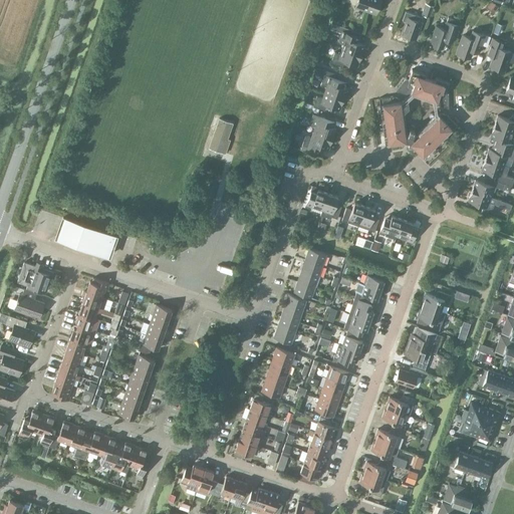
[(358,0),(356,7),(376,13),(380,0),(358,0)]
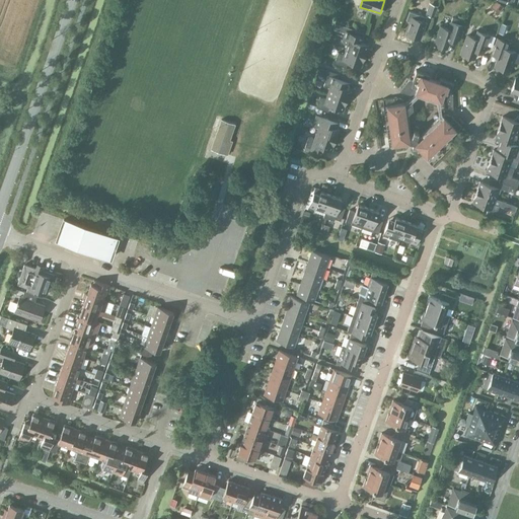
[(428,15),(434,17),(438,5),(432,3),(428,15)]
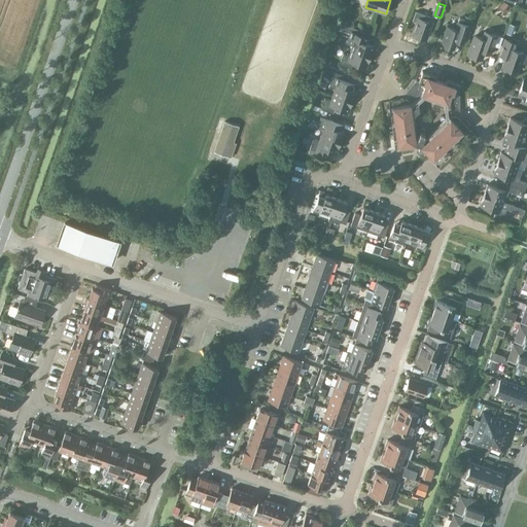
[(413,35),(426,40),(434,18),(428,15),(416,11),(413,21),(417,22),(413,35)]
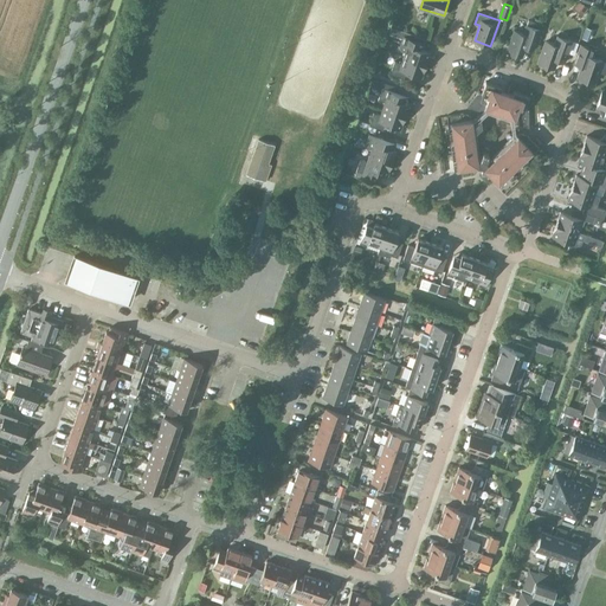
[(507,52),(522,57),(528,42),(535,44),(540,30),(527,25),(524,33),(515,30),(507,52)]
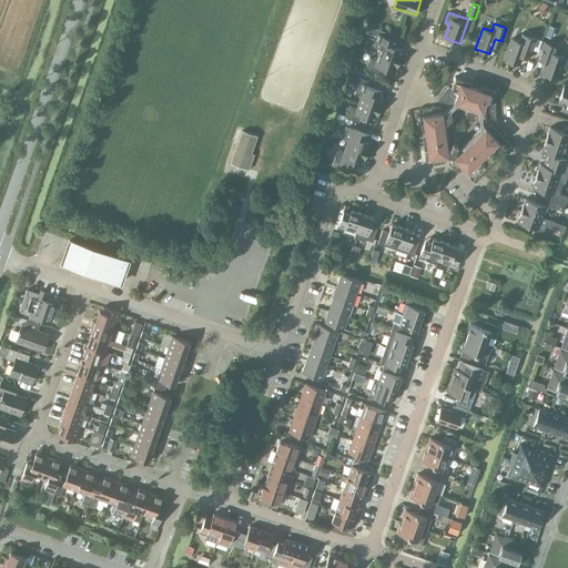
[(529,59),(537,39),(523,33),(519,41),(513,39),(505,60),(519,64),(521,57),(529,59)]
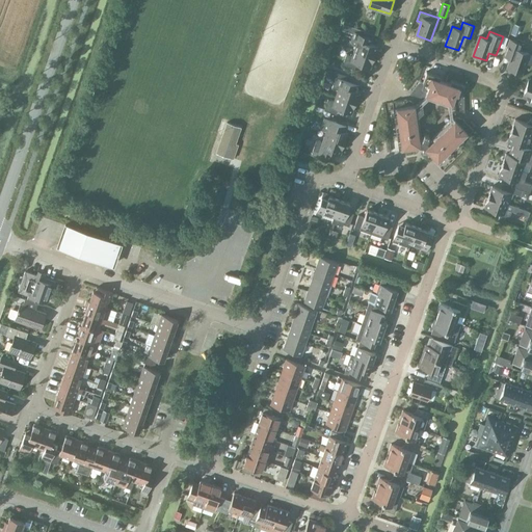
[(356,45),(355,50),(374,57),(377,47),(365,43),(367,36),(354,32),(351,43),(356,45)]
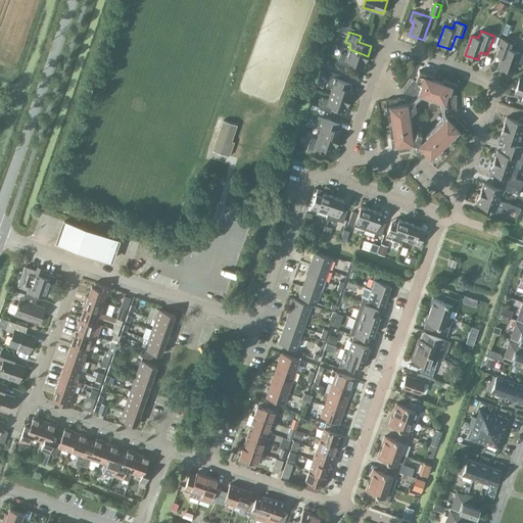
[(521,53),(511,49),(513,43),(502,39),(497,52),(504,54),(500,66),(514,72),(521,53)]
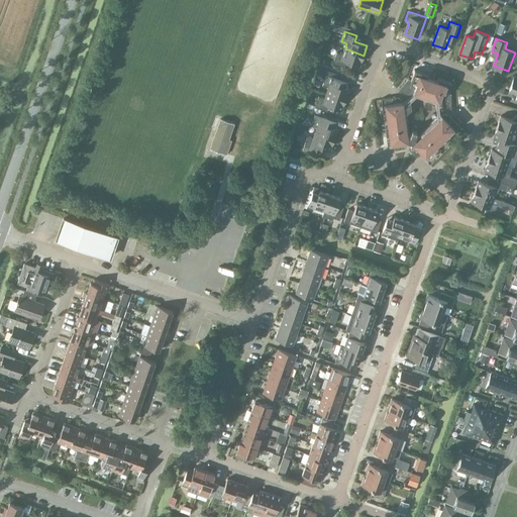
[(333,64),(345,67),(347,62),(359,66),(364,56),(345,48),(343,55),(341,54),(337,53),(333,64)]
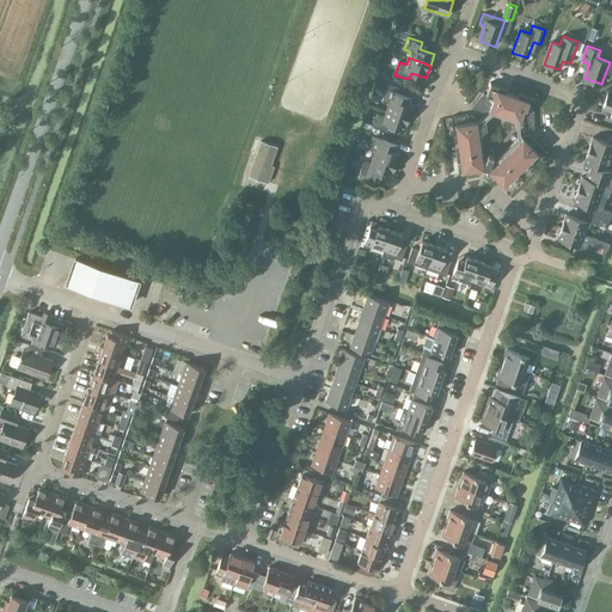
[(518,124),(536,130),(534,111),(531,110),(536,98),(520,93),(519,97),(506,92),(507,89),(491,84),(488,95),(484,93),(472,108),(489,114),(491,108),(502,112),(500,117),(507,121),(509,115),(520,118),(518,124)]
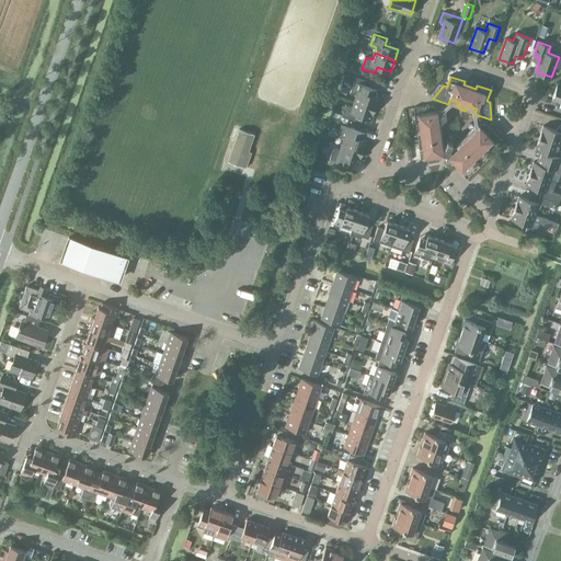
[(354,84),(351,93),(356,95),(355,101),(375,107),(379,96),(376,95),(378,89),(367,86),(368,82),(356,78),(354,84)]
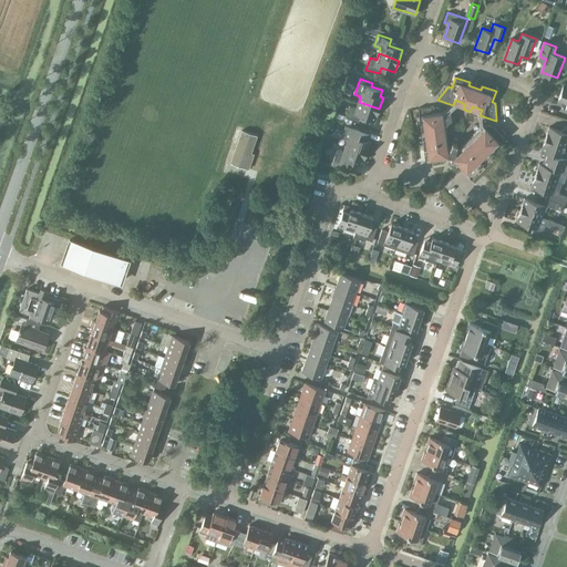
[(350,106),(347,117),(352,120),(358,122),(360,115),(374,121),(379,109),(359,102),(357,107),(350,106)]
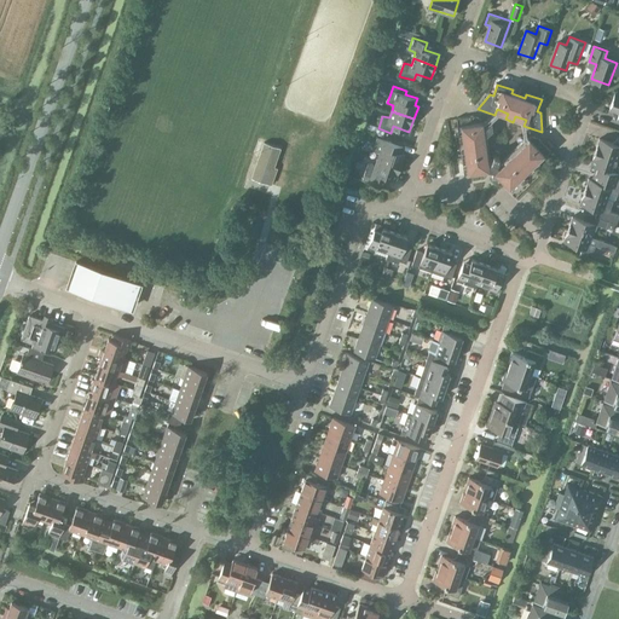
[(461,148),(463,165),(467,165),(468,172),(485,178),(489,168),(482,119),(474,116),(457,119),(460,134),(463,134),(464,148),(461,148)]
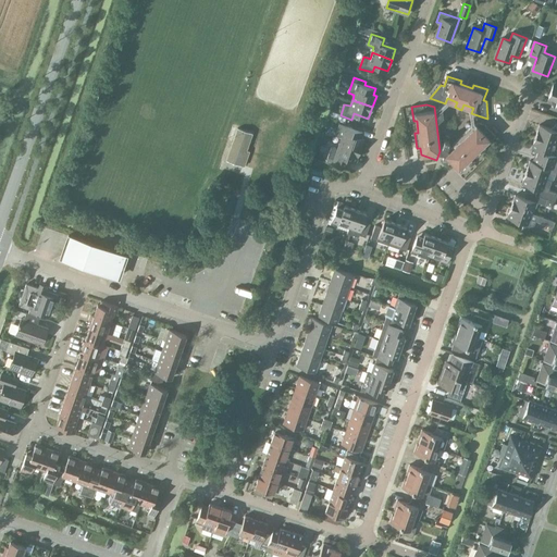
[(339,123),(335,135),(342,137),(339,143),(360,150),(363,138),(361,137),(363,132),(361,131),(351,127),(339,123)]
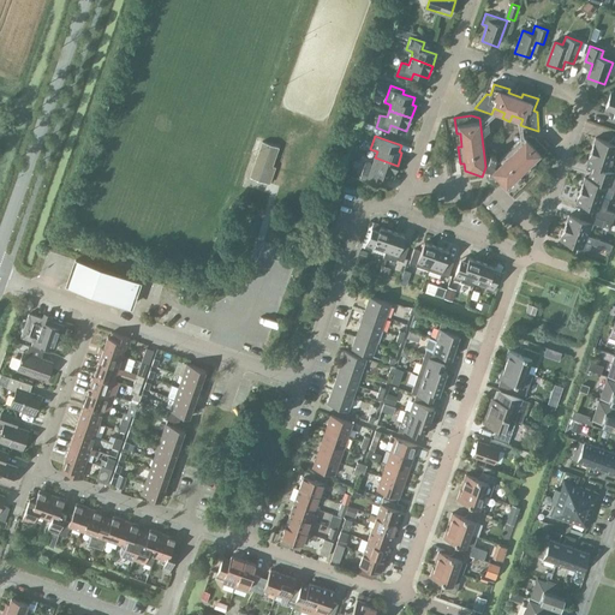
[(489,179),(506,185),(512,180),(514,183),(526,171),(524,168),(533,159),(536,162),(548,150),(536,138),(529,136),(493,169),(489,179)]
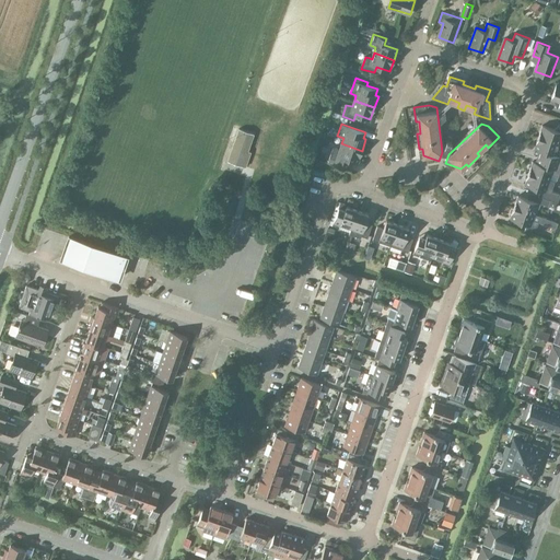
[(539,137),(559,144),(559,140),(559,125),(557,131),(543,126),(539,137)]
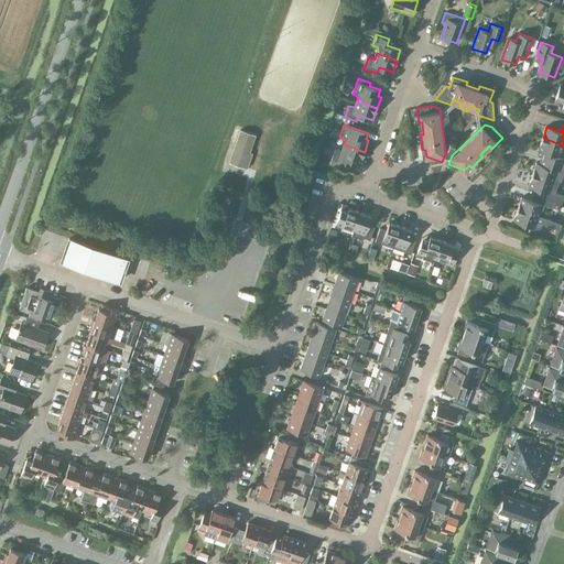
[(250,153),(256,136),(241,130),(230,163),(248,169),(252,154),(250,153)]
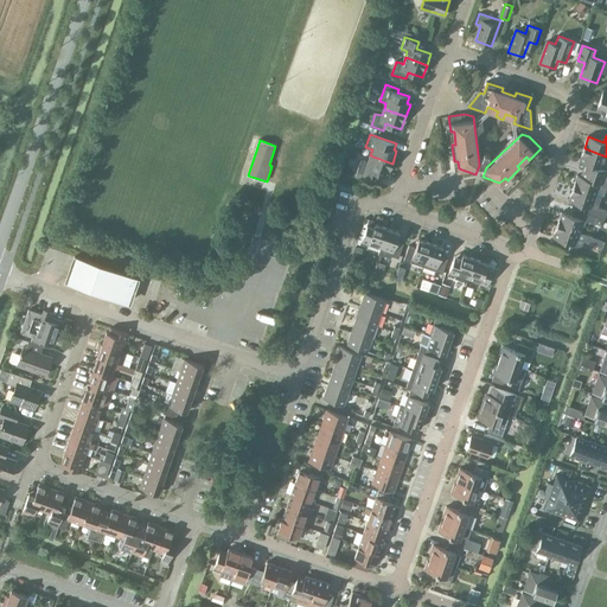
[(481,160),(487,163),(491,149),(486,148),(481,160)]
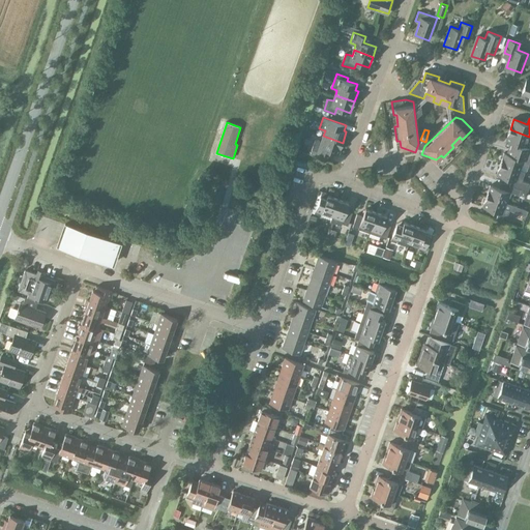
[(527,142),(529,137),(510,129),(506,141),(520,145),(518,151),(520,152),(529,154),(529,143),(527,142)]
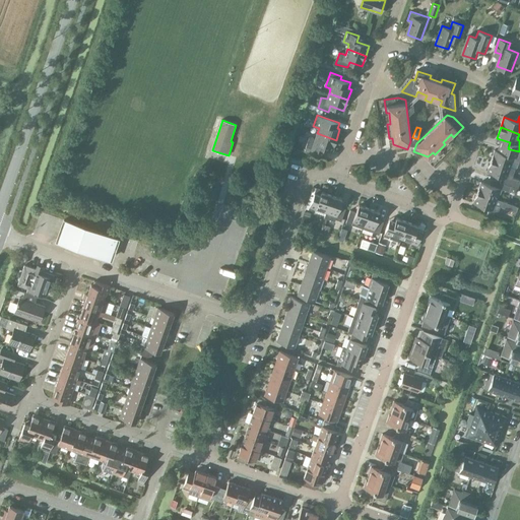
[(309,137),(305,151),(316,155),(319,146),(329,149),(332,150),(336,140),(317,133),(315,139),(309,137)]
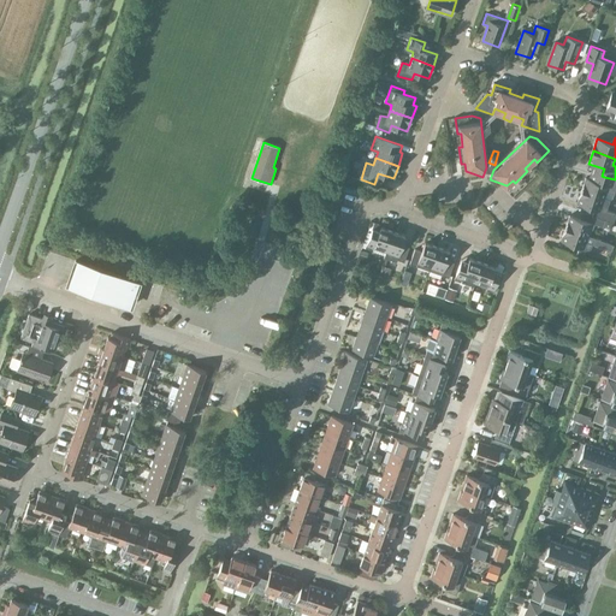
[(614,194),(615,188),(615,179),(604,177),(603,183),(587,178),(582,190),(604,199),(606,191),(614,194)]
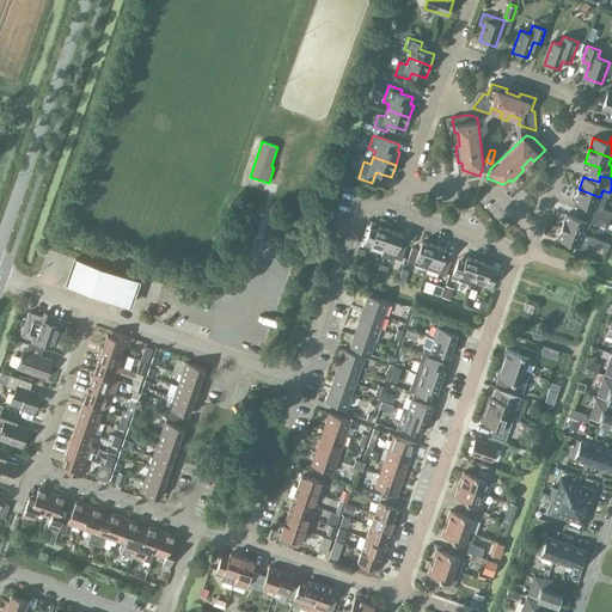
[(599,203),(600,197),(579,189),(574,201),(599,209),(601,204),(599,203)]
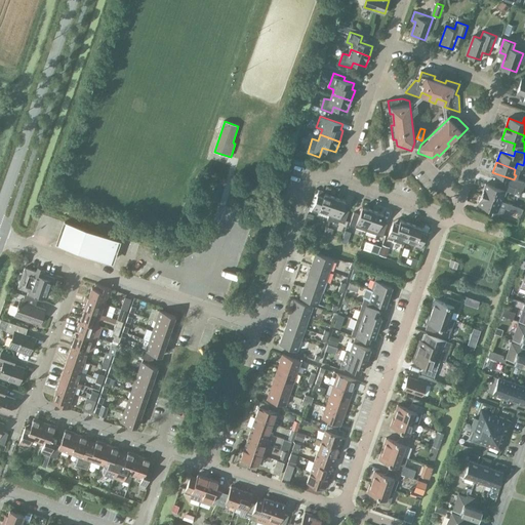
[(507,184),(516,187),(518,182),(509,178),(507,184)]
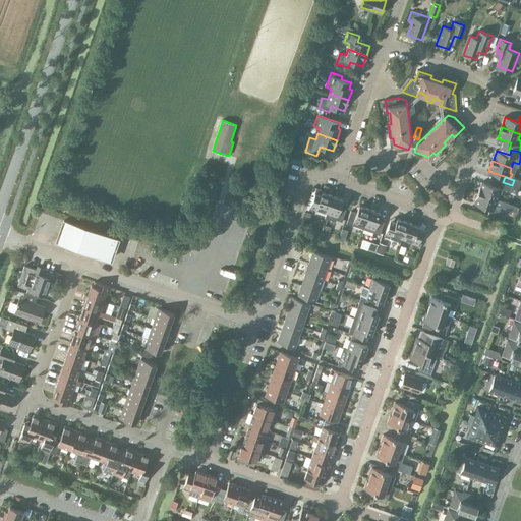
[(478,193),(498,199),(500,194),(502,194),(503,189),(482,182),(478,193)]
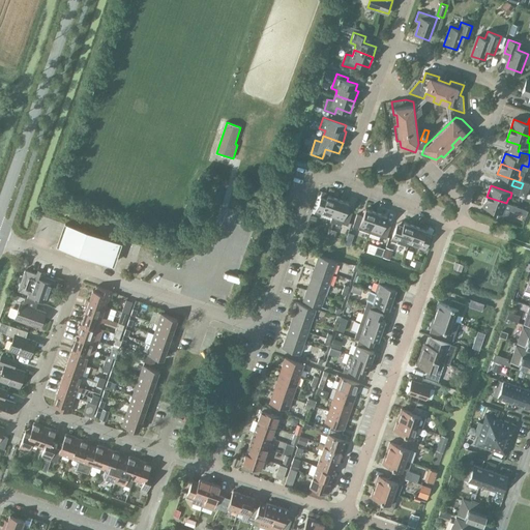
[(509,192),(519,195),(521,189),(511,186),(509,192)]
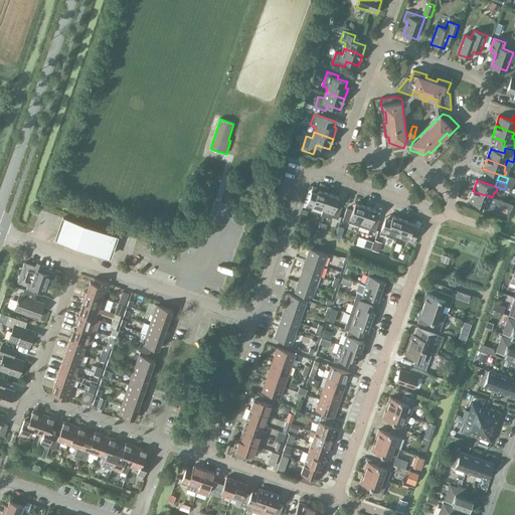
[(306,207),(322,213),(329,194),(318,190),(316,197),(310,195),(306,207)]
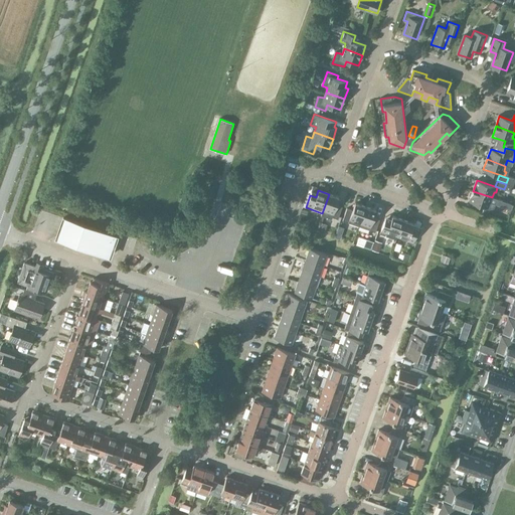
[(490,202),(492,197),(473,191),(470,201),(485,206),(483,212),(489,214),(491,208),(494,209),(496,204),(490,202)]
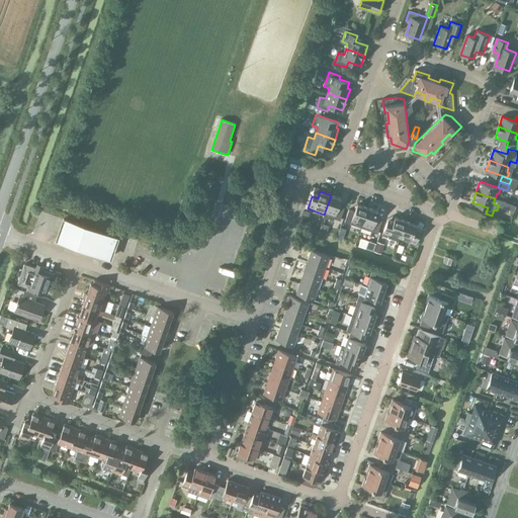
[(324,214),(323,218),(334,221),(335,219),(340,221),(345,207),(339,206),(342,198),(331,195),(324,214)]
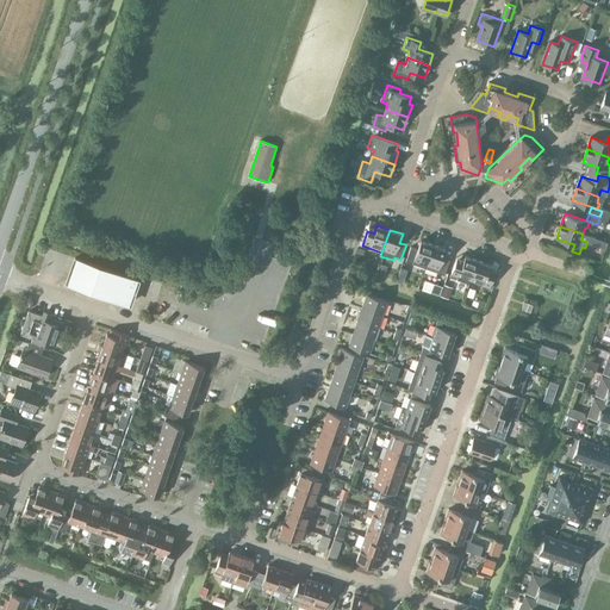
[(414,265),(424,268),(434,244),(421,241),(418,249),(411,247),(406,261),(414,263),(414,265)]
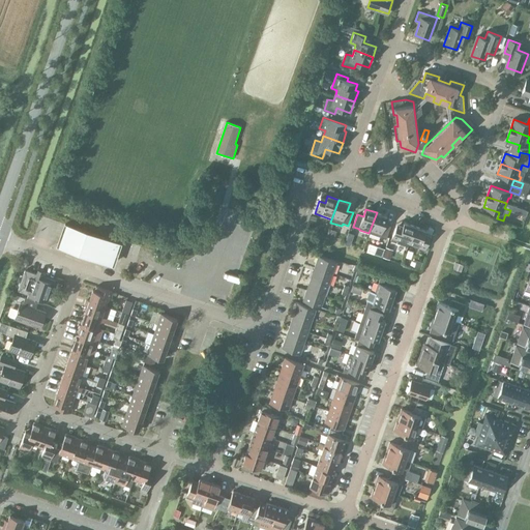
[(380,237),(381,237),(386,239),(391,226),(385,224),(387,216),(377,212),(369,233),(380,237)]
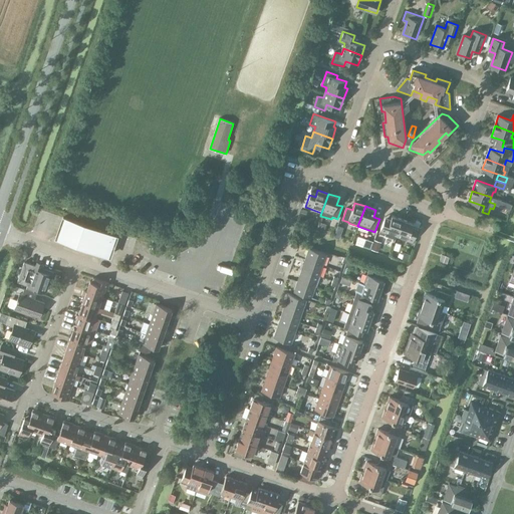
[(396,239),(397,236),(403,219),(392,216),(390,223),(383,221),(379,233),(396,239)]
